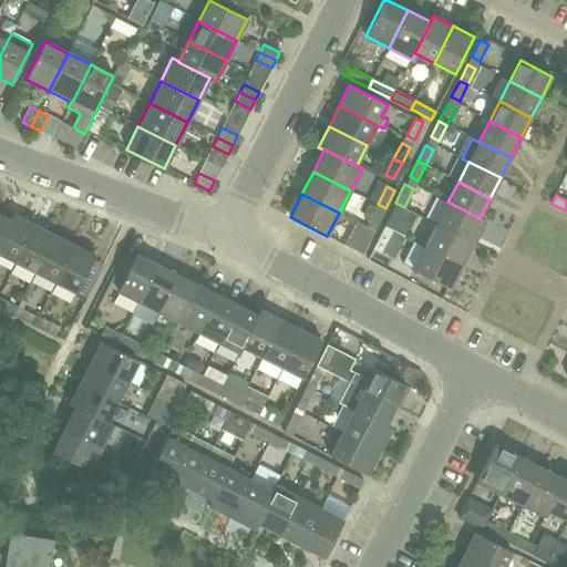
[(474,244),(485,220),(480,217),(480,218),(447,202),(436,224),(474,244)]
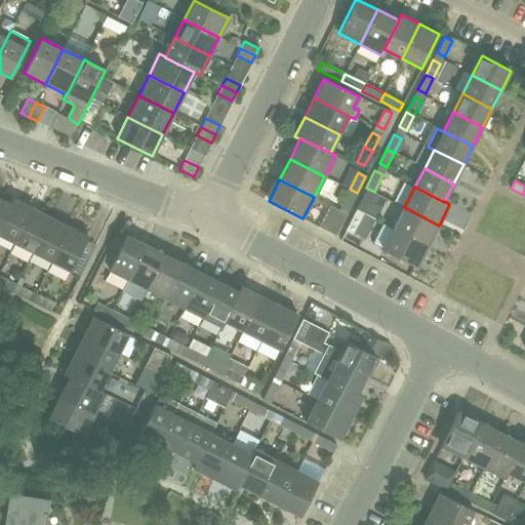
[(366,209),(374,192),(366,188),(357,205),(366,209)]
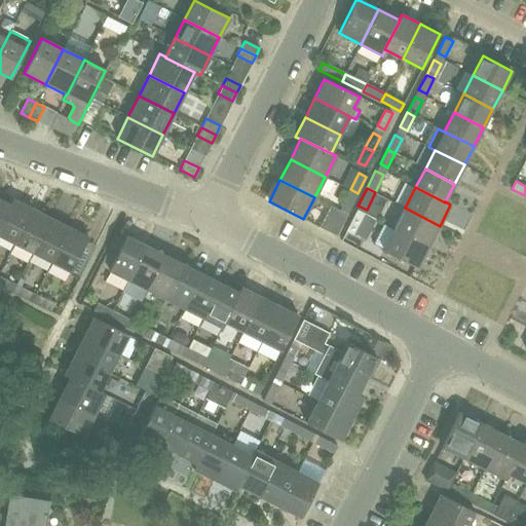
[(358,193),(350,189),(339,211),(346,214),(358,193)]
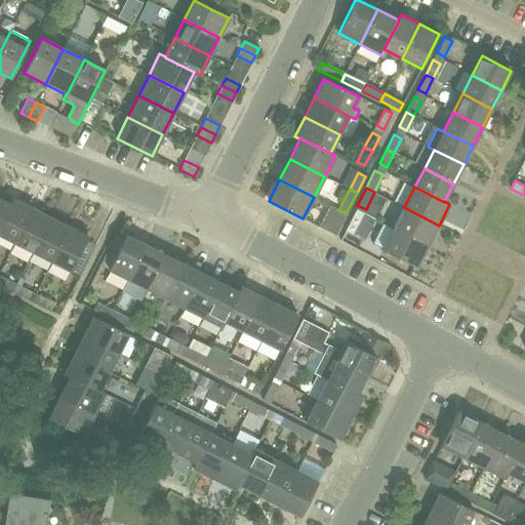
[(0,225),(10,204),(0,198),(0,225)]
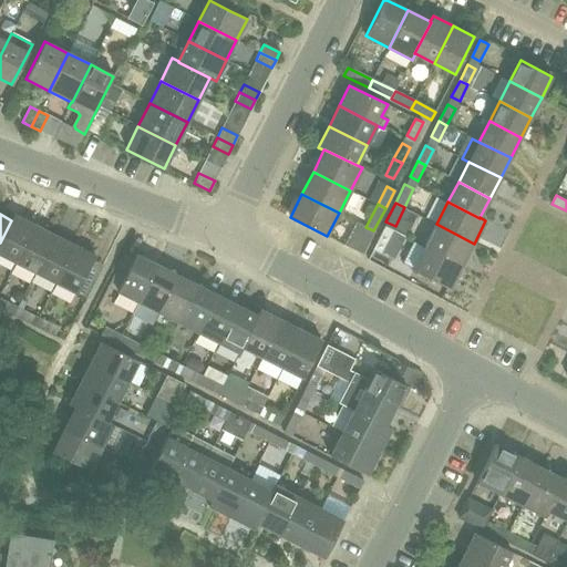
[(0,254),(16,263),(34,225),(13,214),(11,220),(0,243),(0,254)]
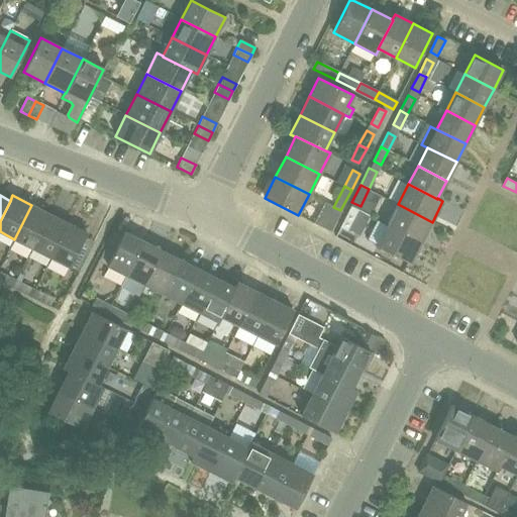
[(330,231),(338,214),(340,210),(333,207),(328,204),(317,225),(323,228),(330,231)]
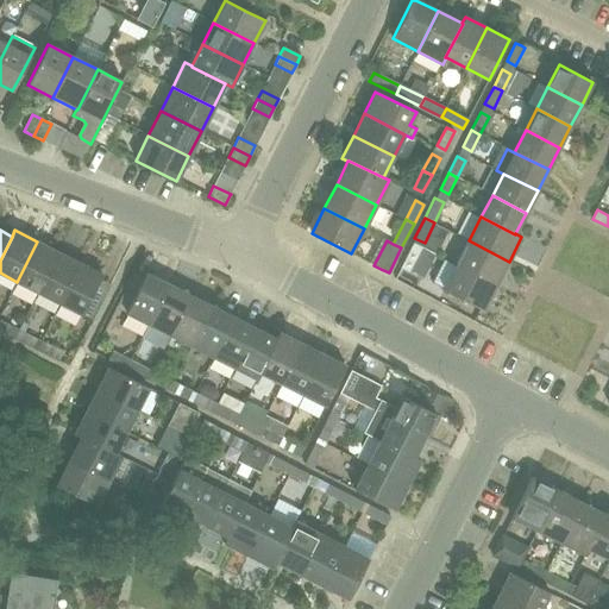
[(509,262),(469,240),(457,265),(497,286),(509,262)]
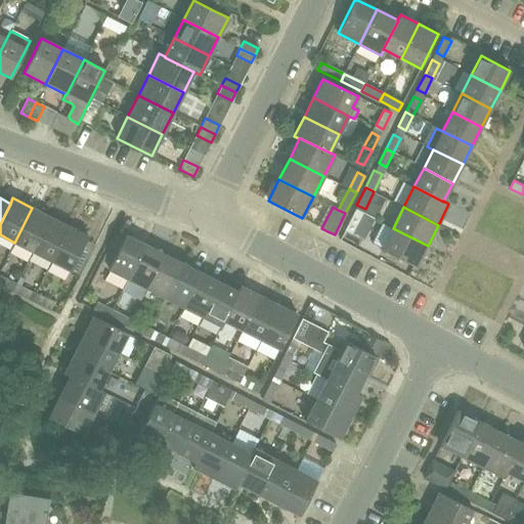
[(33,252),(51,217),(32,208),(14,243),(33,252)]
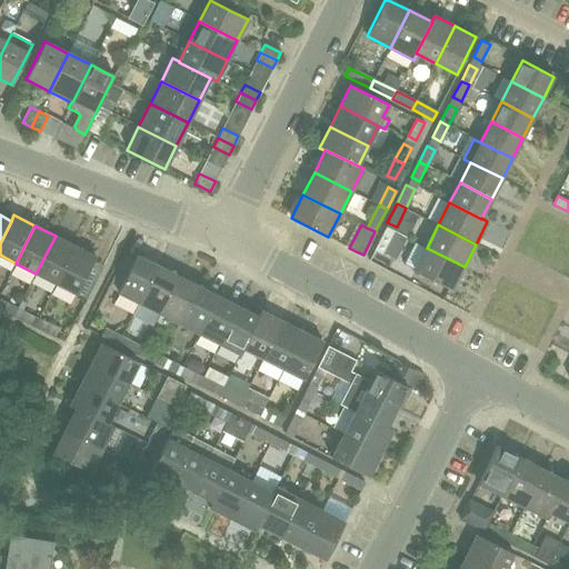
[(392,236),(385,231),(375,250),(382,255),(392,236)]
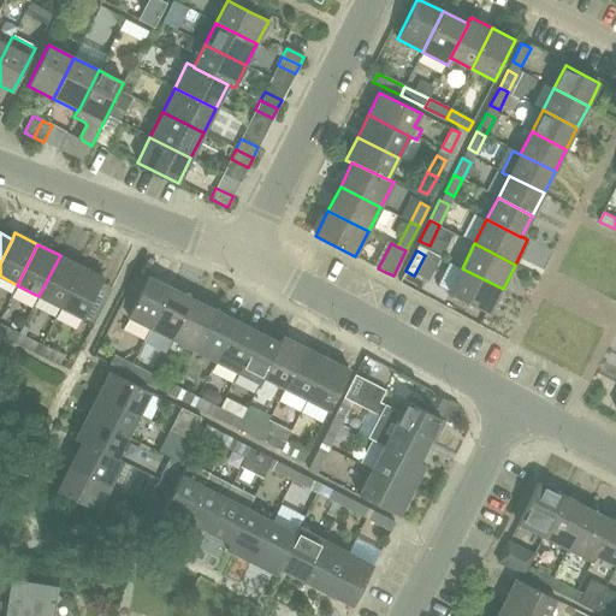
[(61,307),(82,266),(60,255),(39,296),(61,307)]
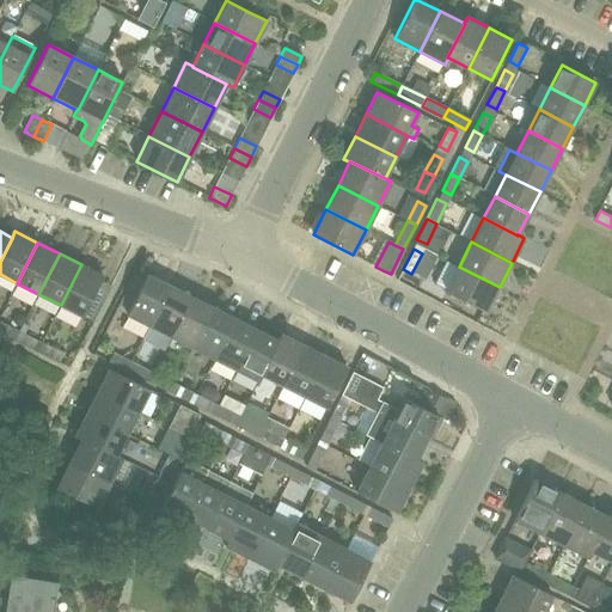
[(83,317),(103,276),(81,264),(61,305),(83,317)]
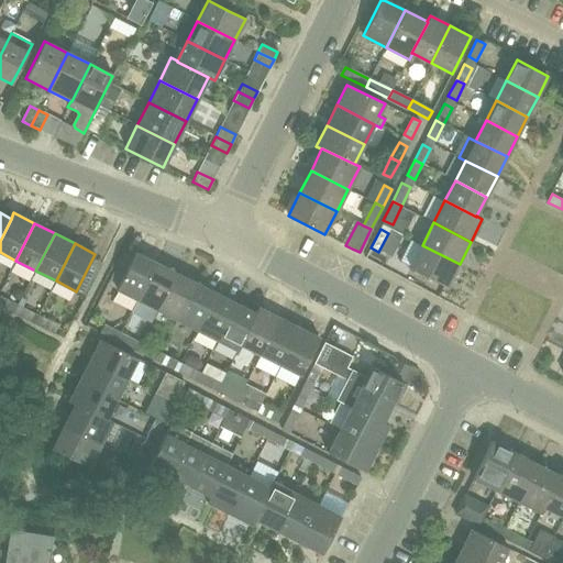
[(448,287),(460,264),(422,245),(410,268),(448,287)]
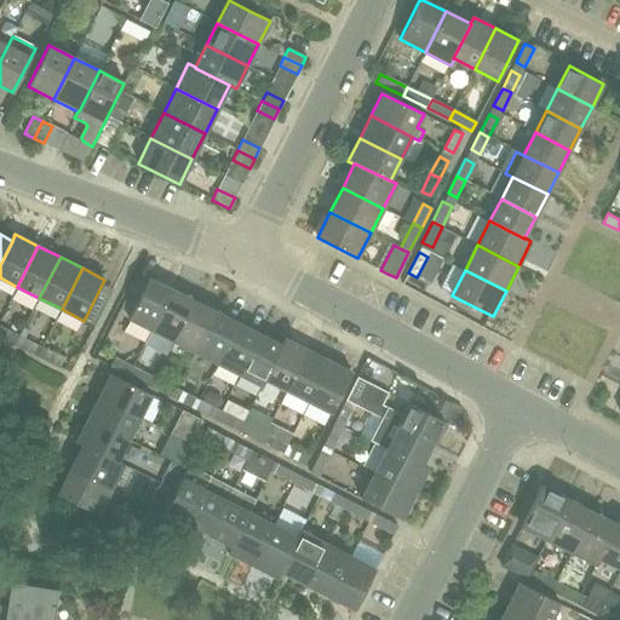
[(151,331),(172,290),(149,277),(128,319),(151,331)]
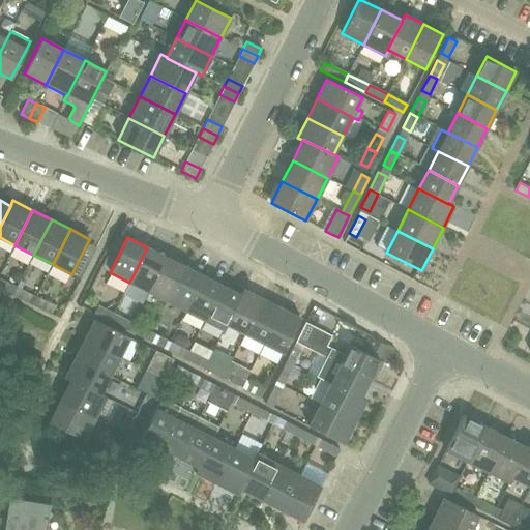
[(148,292),(166,257),(147,247),(129,283),(148,292)]
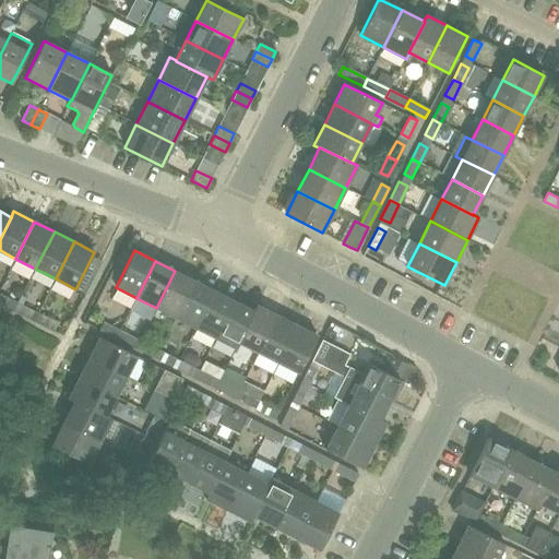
[(176,318),(194,281),(175,271),(156,308),(176,318)]
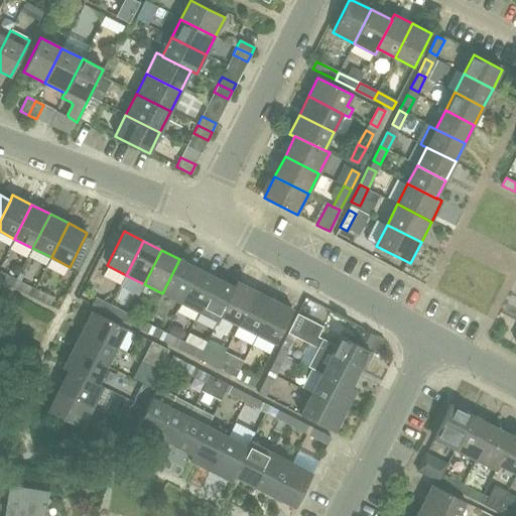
[(180,302),(198,268),(179,259),(162,293),(180,302)]
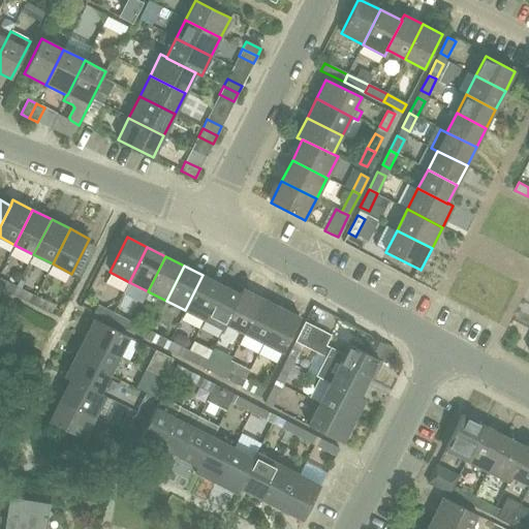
[(204,319),(222,285),(203,275),(185,310),(204,319)]
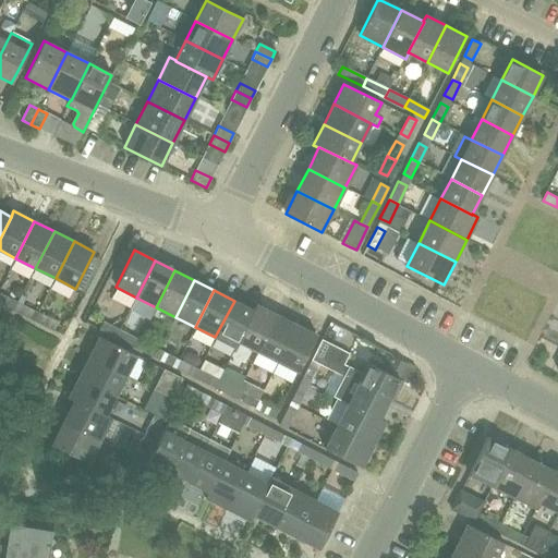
[(0,303),(14,311),(17,303),(0,293),(0,303)]
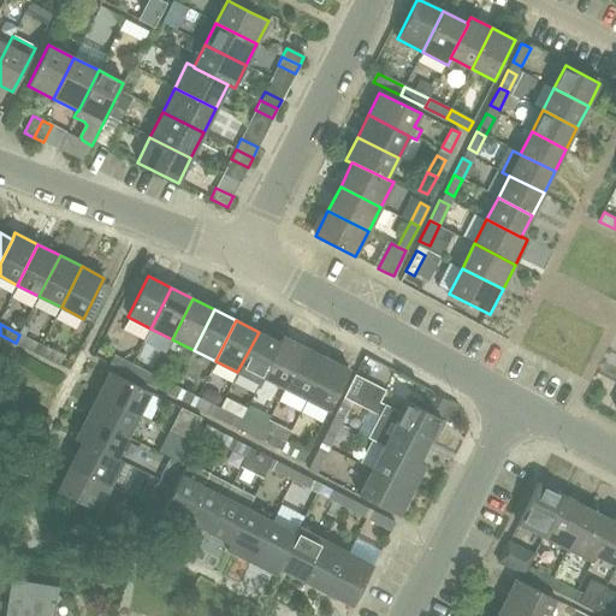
[(262,377),(280,343),(279,342),(259,332),(237,372),(260,384),(264,378),(262,377)]
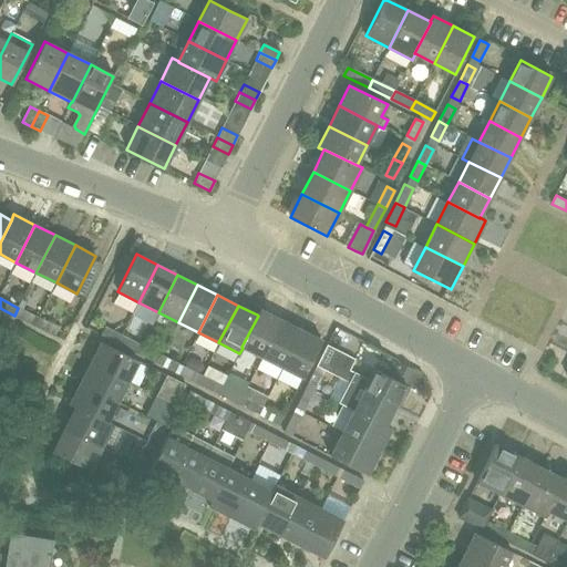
[(14,316),(34,326),(39,318),(18,308),(14,316)]
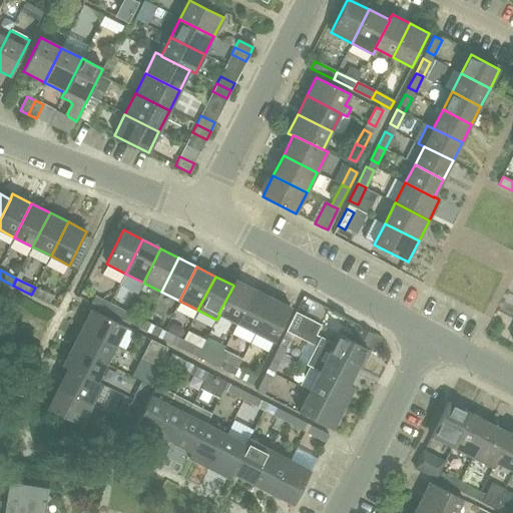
[(236,323),(253,290),(235,280),(232,285),(233,286),(218,314),(219,315),(236,323)]
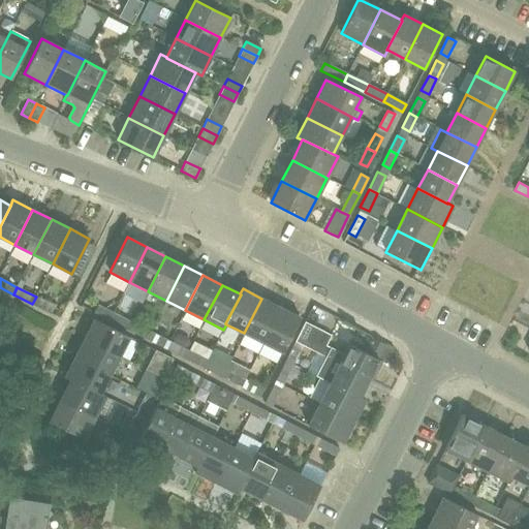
[(39,299),(36,297),(32,304),(52,313),(56,306),(40,298),(39,299)]
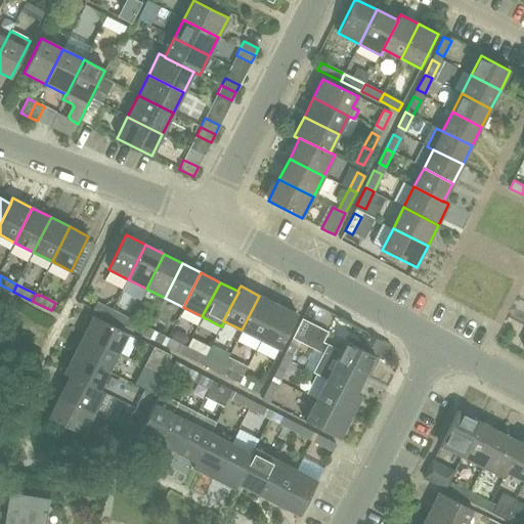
[(260,339),(278,305),(259,296),(242,330),(260,339)]
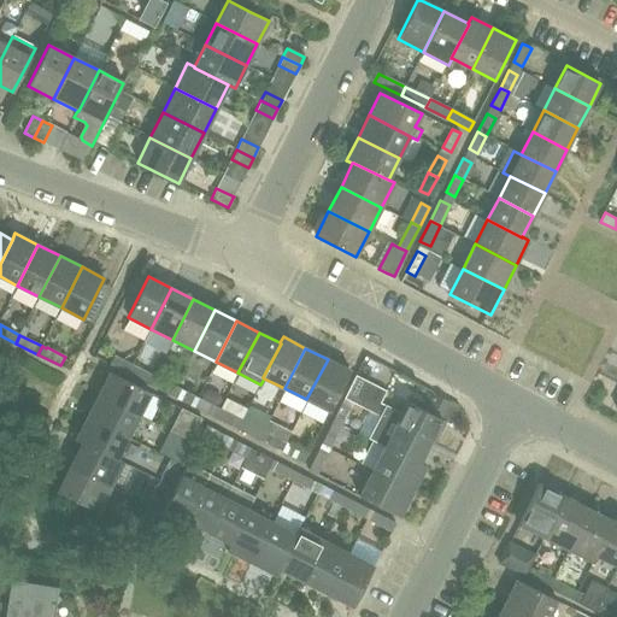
[(112,365),(128,374),(133,365),(117,357),(112,365)]
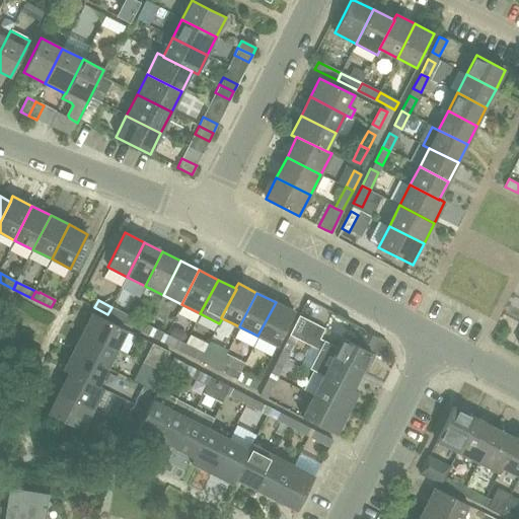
[(294,311),(276,302),(257,336),(277,346),(294,311)]
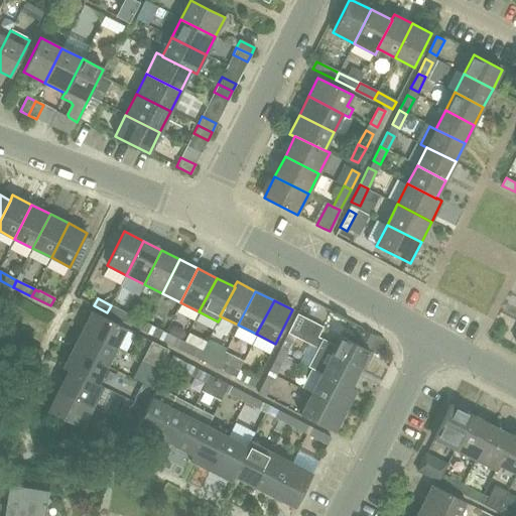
[(124,311),(111,305),(107,312),(121,319),(124,311)]
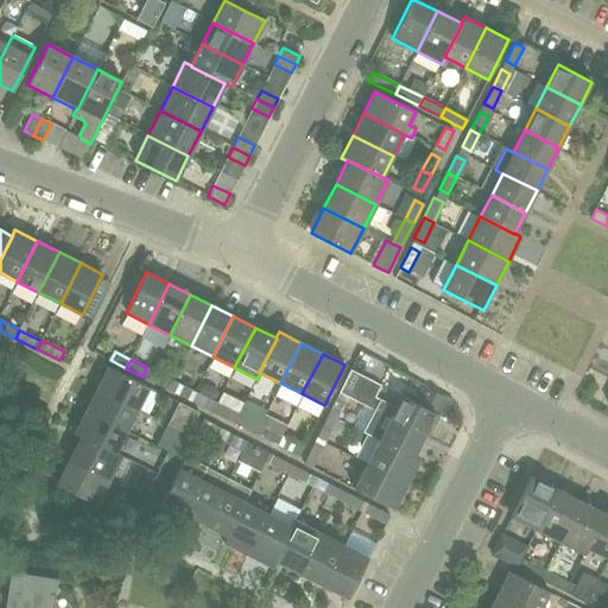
[(149,387),(108,367),(96,390),(137,410),(149,387)]
